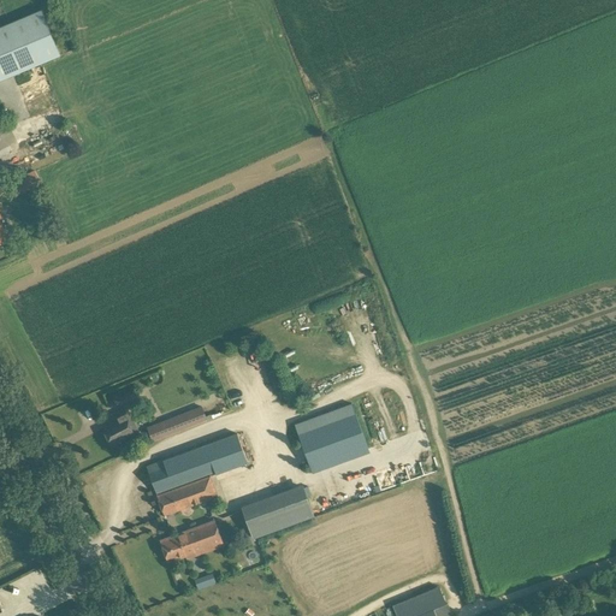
[(0,80),(60,55),(41,10),(0,27),(0,80)]
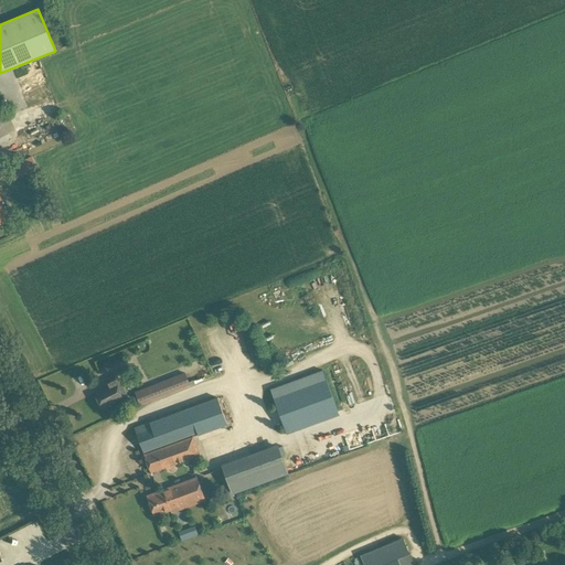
[(10,168),(16,180),(40,168),(34,156),(10,168)]
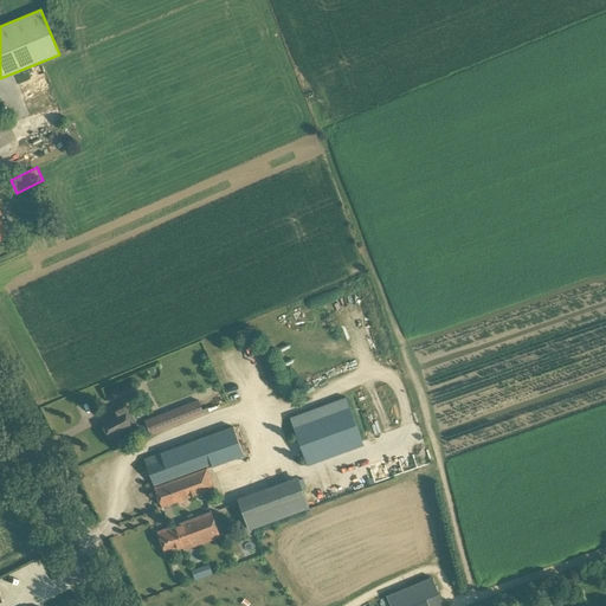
[(277,376),(271,363),(265,366),(270,379),(277,376)]
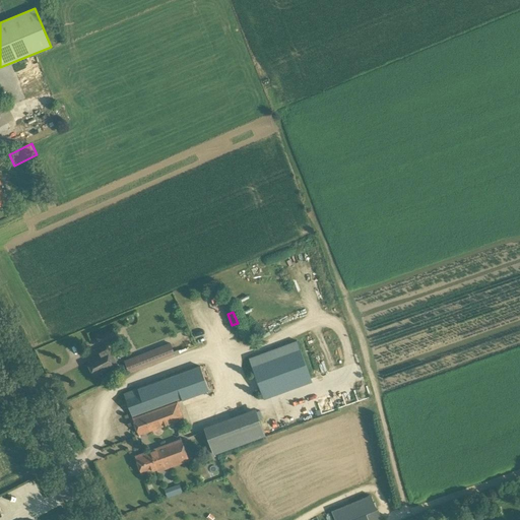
[(87,362),(94,375),(113,365),(110,360),(114,358),(107,343),(94,350),(98,355),(87,362)]
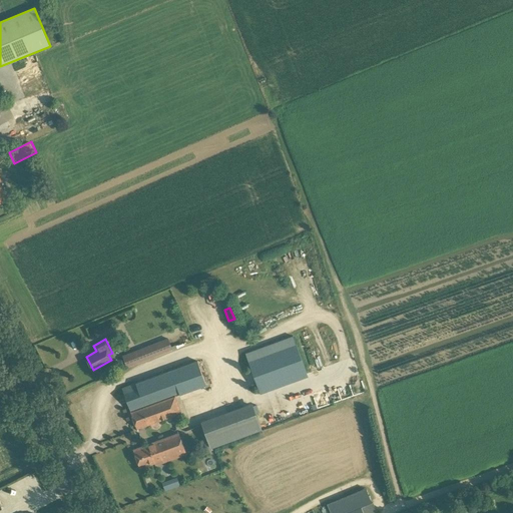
[(296,344),(248,362),(260,391),(307,374),(296,344)]
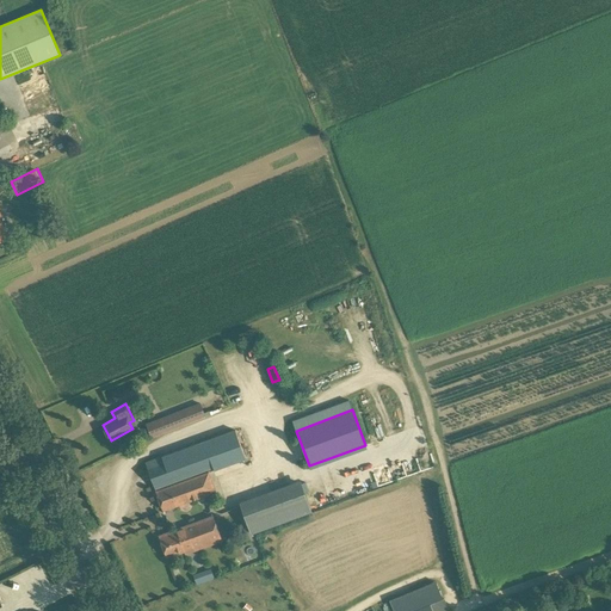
[(173,413),(155,420),(161,433),(178,426),(173,413)]
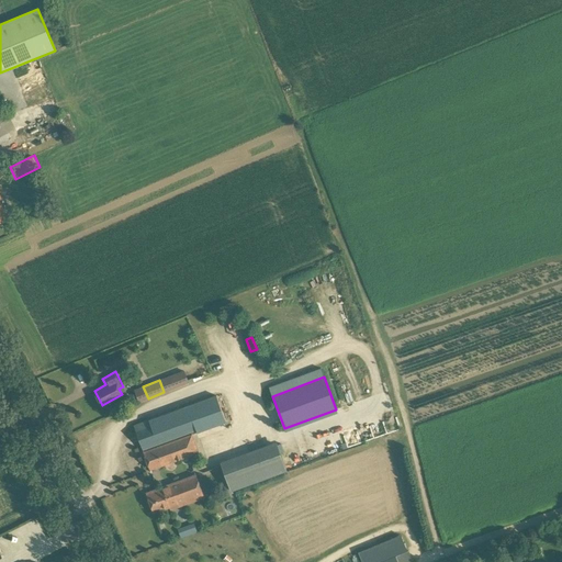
[(198,451),(192,436),(225,424),(215,395),(134,425),(150,469),(198,451)]
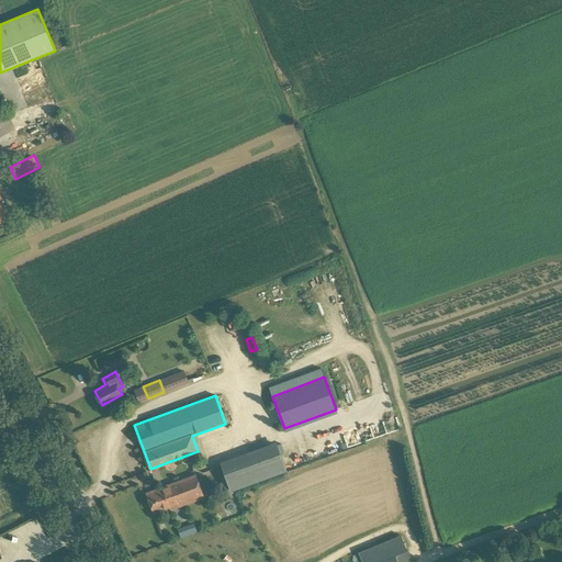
[(224,460),(234,490),(291,470),(281,440),(224,460)]
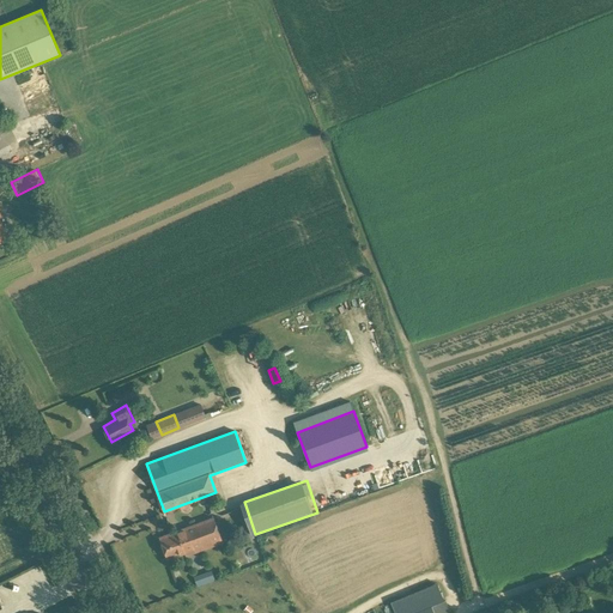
[(213,517),(159,538),(168,559),(184,553),(186,556),(206,548),(223,542),(213,517)]
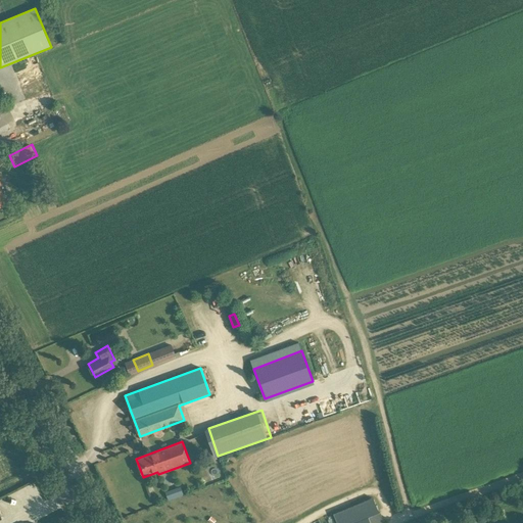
[(182,486),(165,489),(168,500),(184,495),(182,486)]
